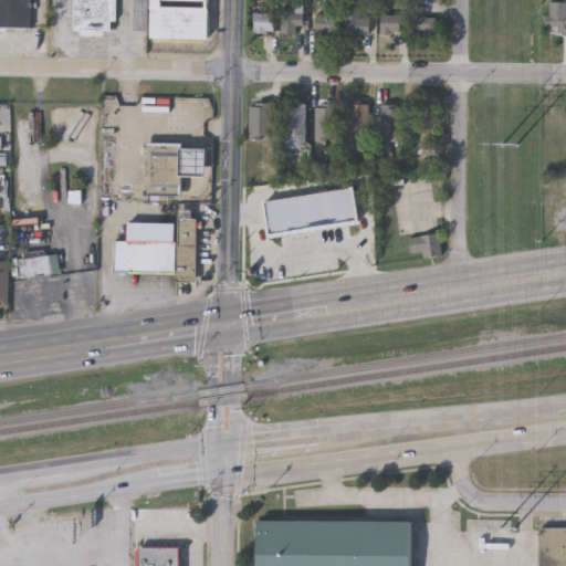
[(0,0),(32,0),(32,28),(0,28),(0,0)]
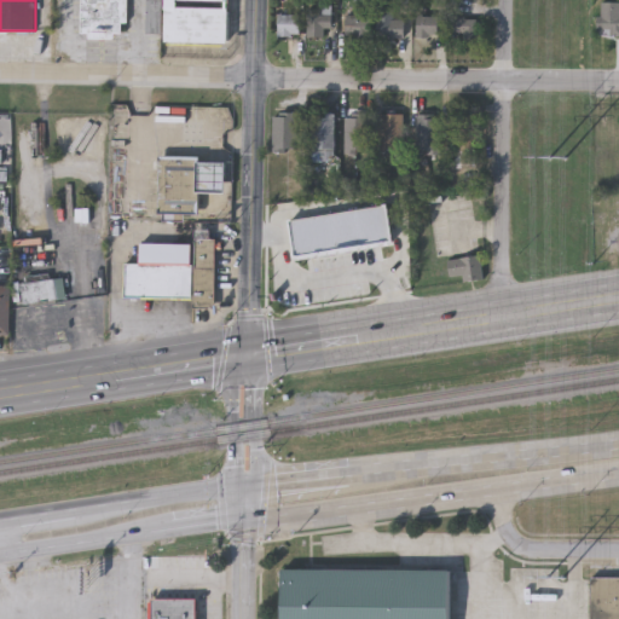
[(126,0),(126,33),(81,33),(81,0),(126,0)]
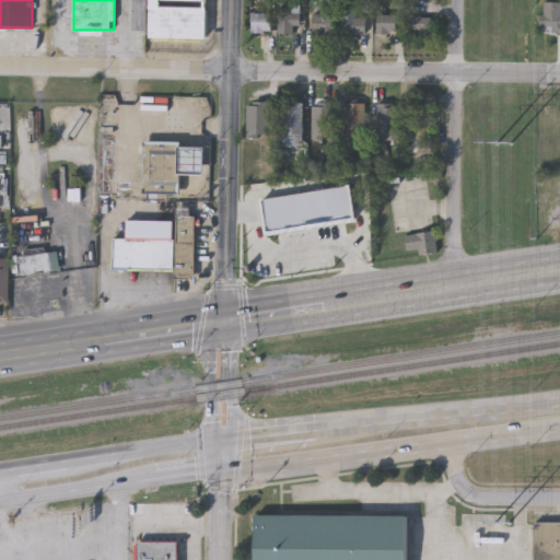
[(132,0),(146,0),(146,28),(132,28),(132,0)]
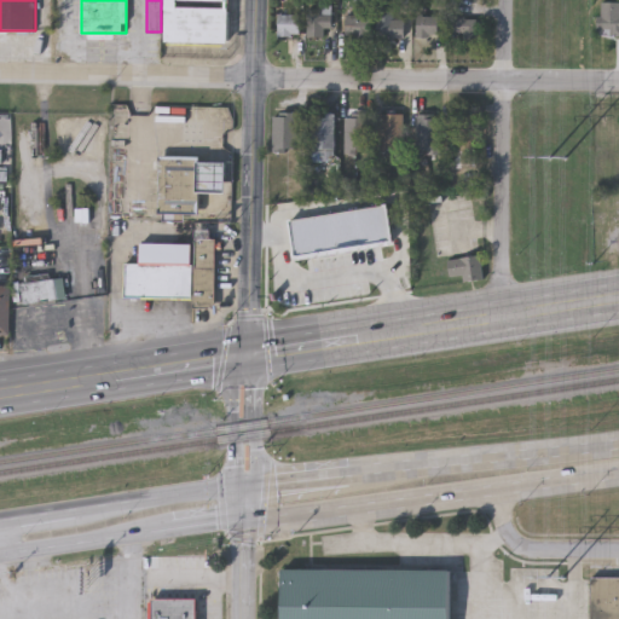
[(166,0),(231,0),(231,3),(229,3),(227,44),(165,42),(166,33),(166,0)]
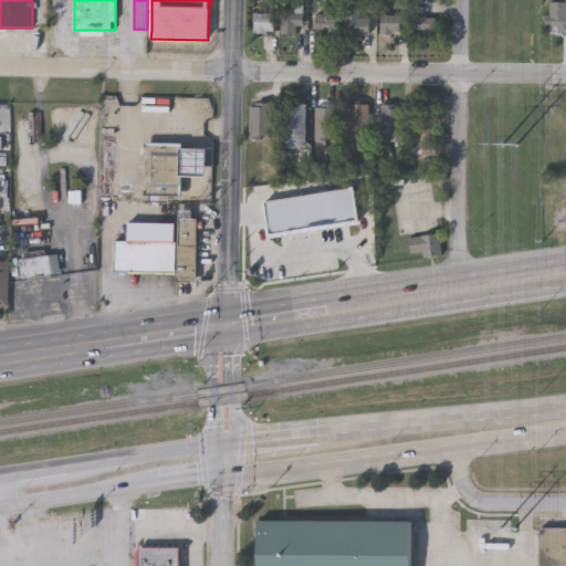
[(547,2),(565,2),(565,33),(547,33),(547,2)]
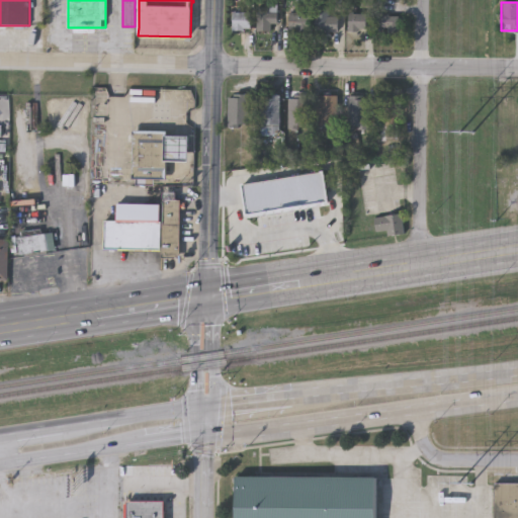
[(257,32),(257,8),(276,8),(276,32),(257,32)]
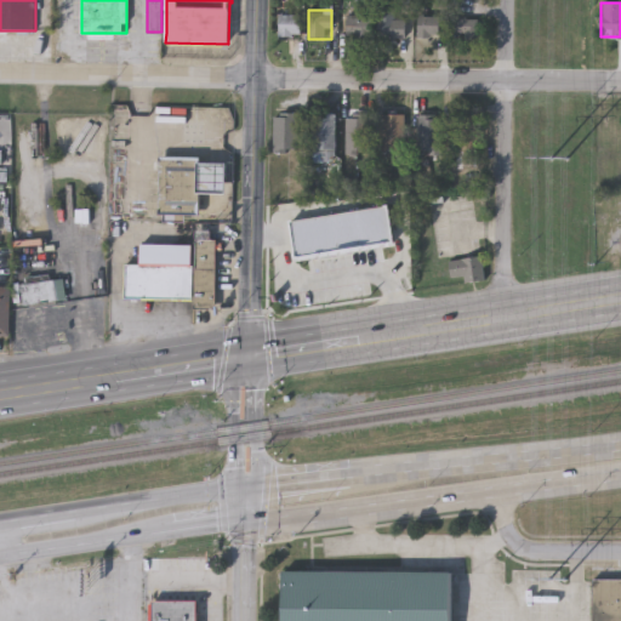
[(279,15),(300,15),(300,36),(279,36),(279,15)]
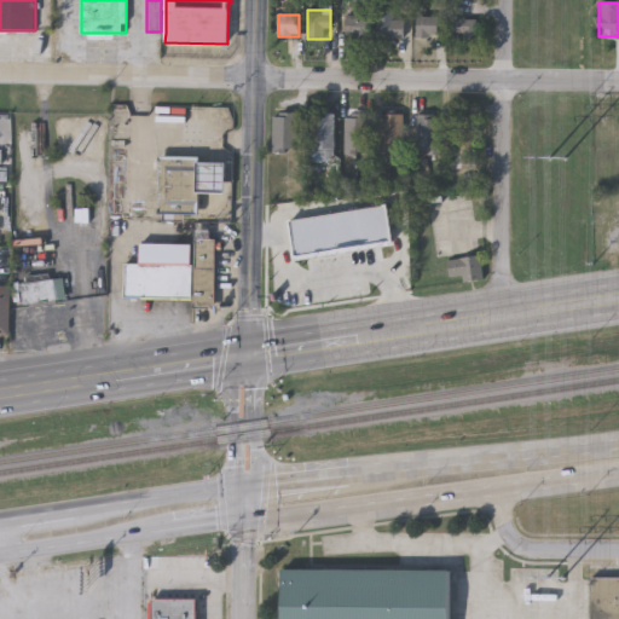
[(438,16),(438,36),(417,36),(417,16),(438,16)]
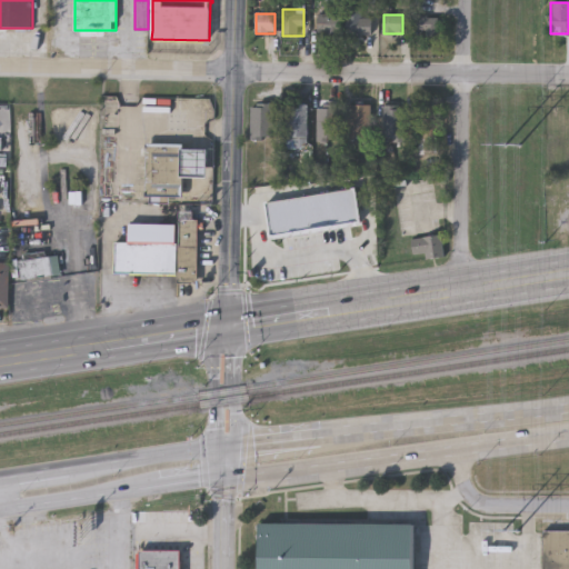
[(339,16),(339,36),(317,36),(317,16),(339,16)]
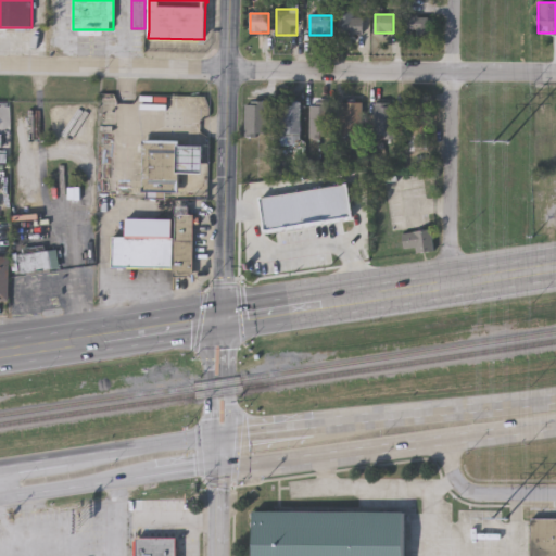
[(428,16),(428,35),(404,35),(404,16),(428,16)]
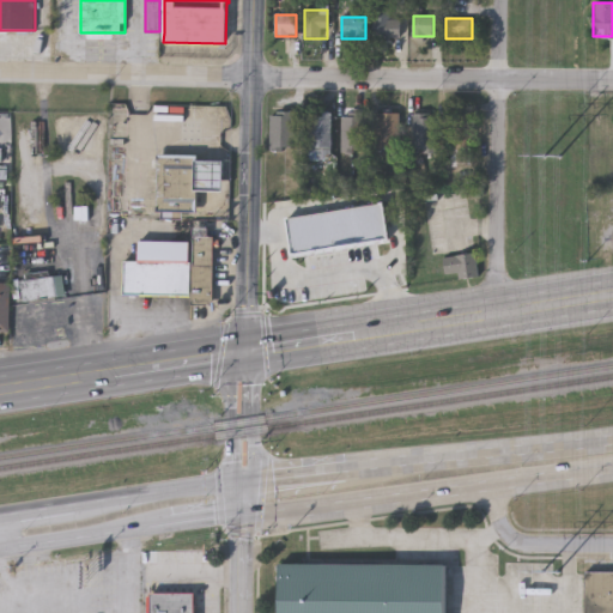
[(400,19),(400,38),(374,38),(374,19),(400,19)]
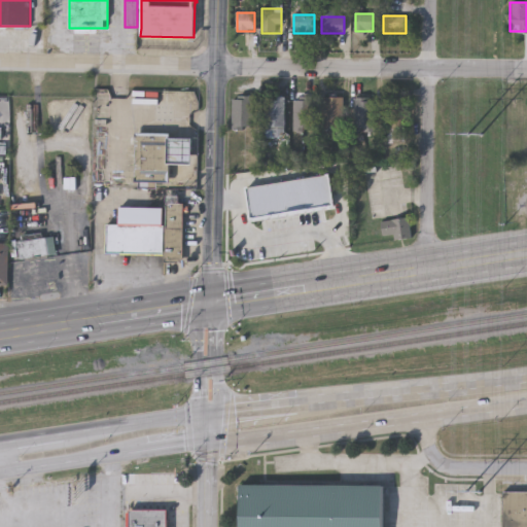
[(251,127),(232,127),(232,95),(251,95),(251,127)]
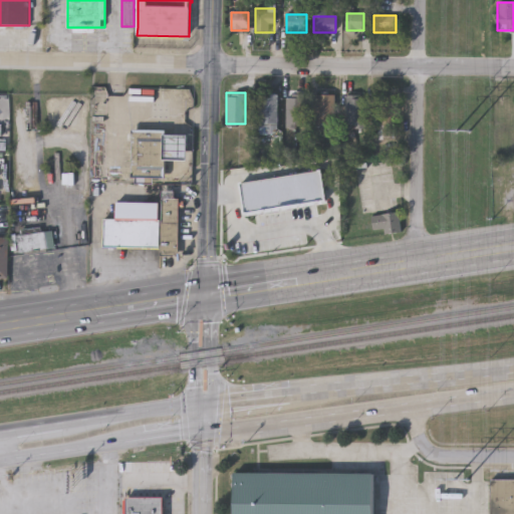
[(258,132),(258,92),(277,92),(277,132),(258,132)]
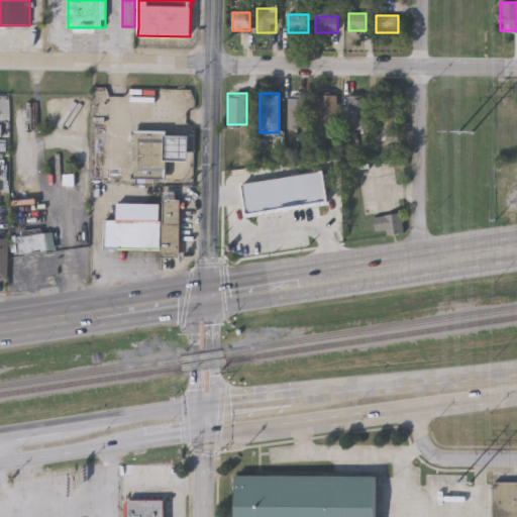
[(338,124),(317,124),(317,94),(338,94),(338,124)]
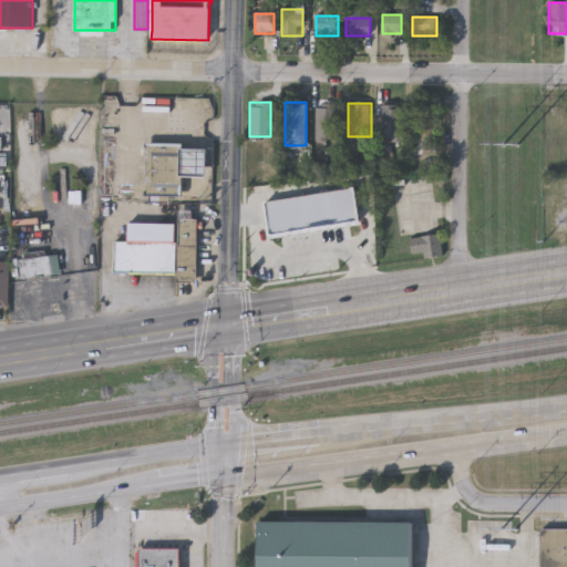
[(340,104),(340,141),(316,141),(316,104),(340,104)]
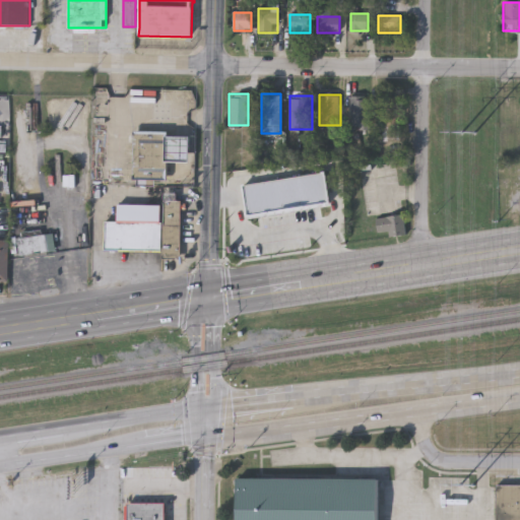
[(350,129),(350,95),(372,95),(372,129),(350,129)]
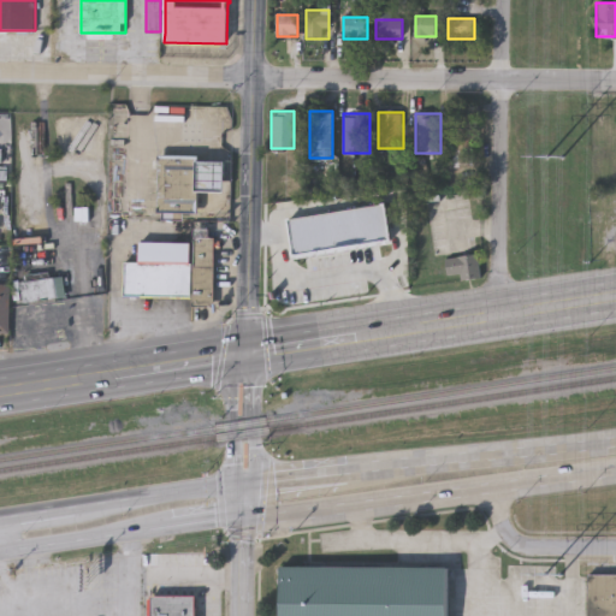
[(475,149),(452,149),(452,113),(475,113),(475,149)]
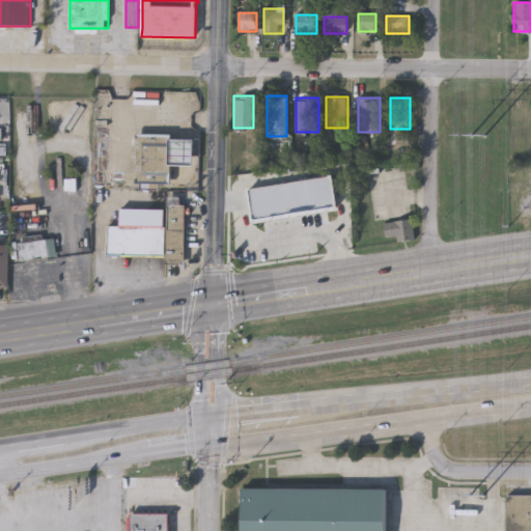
[(171,164),(170,183),(136,183),(136,134),(171,134),(171,164)]
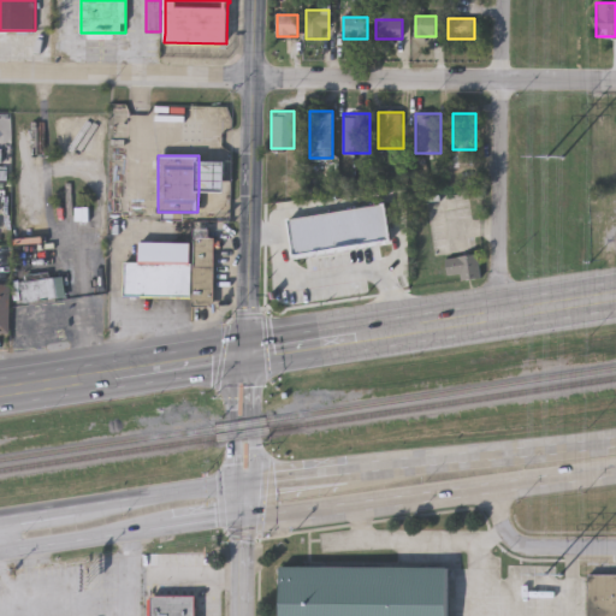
[(199,155),(226,157),(226,191),(199,190),(199,155)]
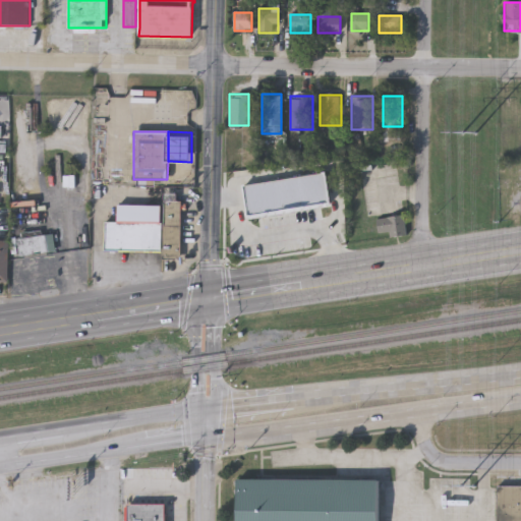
[(329,213),(329,228),(320,228),(320,246),(348,246),(348,188),(319,188),(320,213),(329,213)]
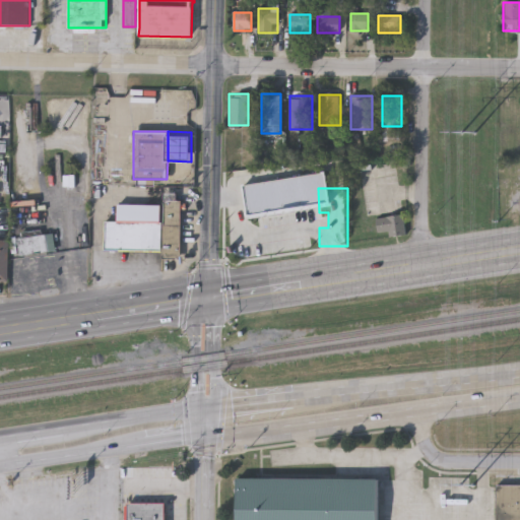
[(181,257),(163,257),(163,192),(181,192),(181,257)]
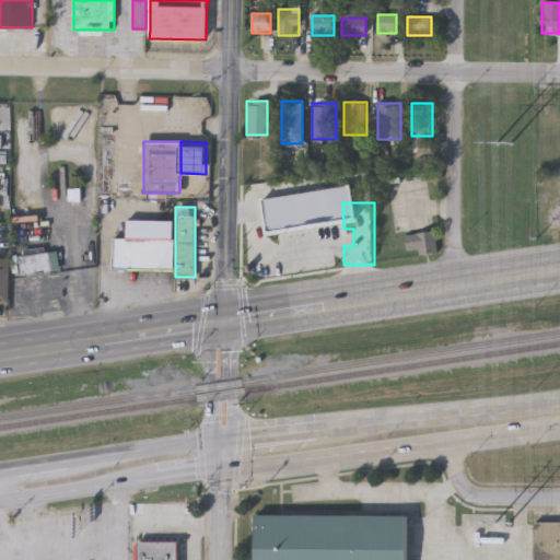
[(408,249),(407,233),(436,230),(436,233),(439,253),(420,255),(419,247),(408,249)]
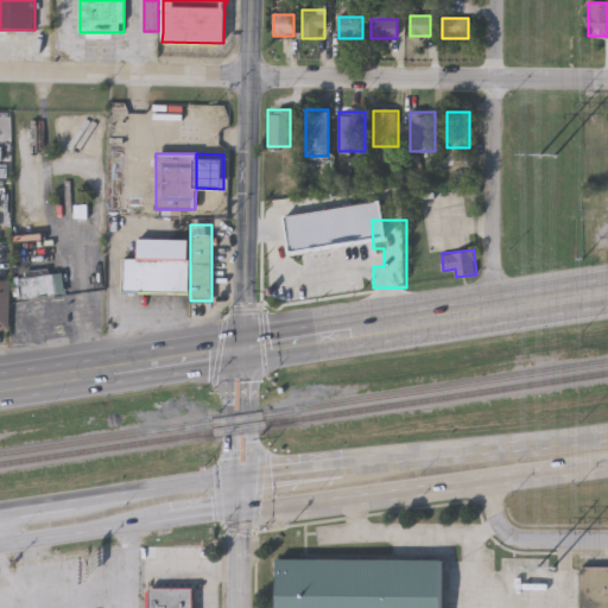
[(188,292),(122,292),(122,259),(188,259),(188,292)]
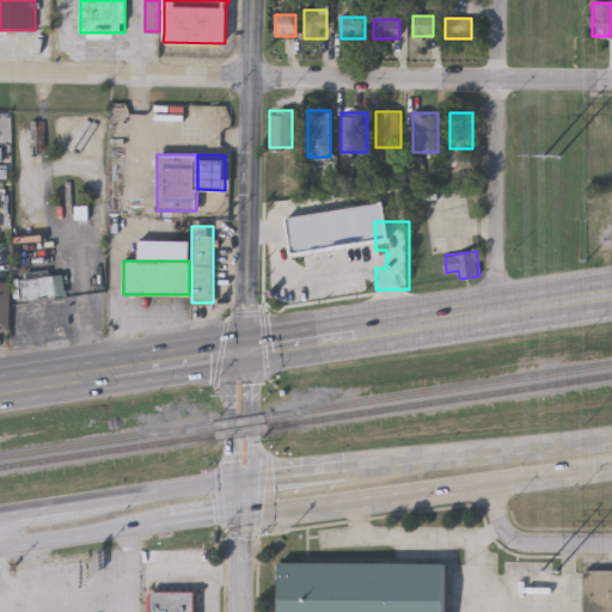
[(65,273),(67,294),(23,300),(20,280),(65,273)]
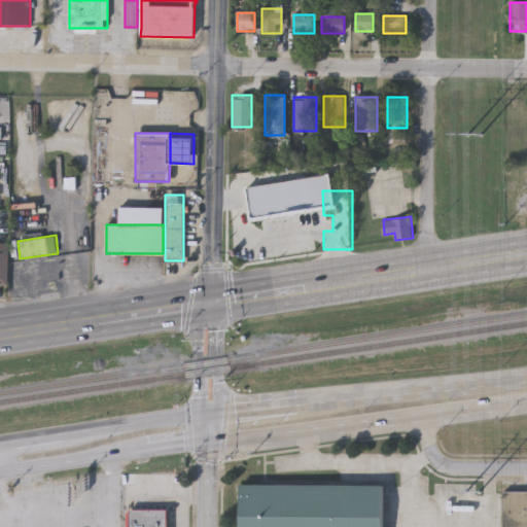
[(0,287),(10,288),(10,245),(0,245),(0,287)]
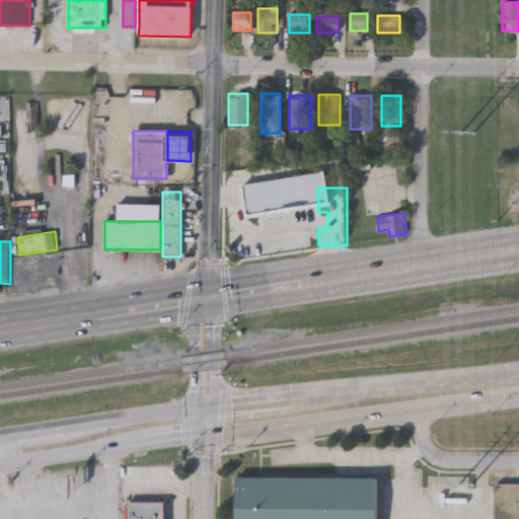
[(235,518),(235,477),(378,477),(377,518),(235,518)]
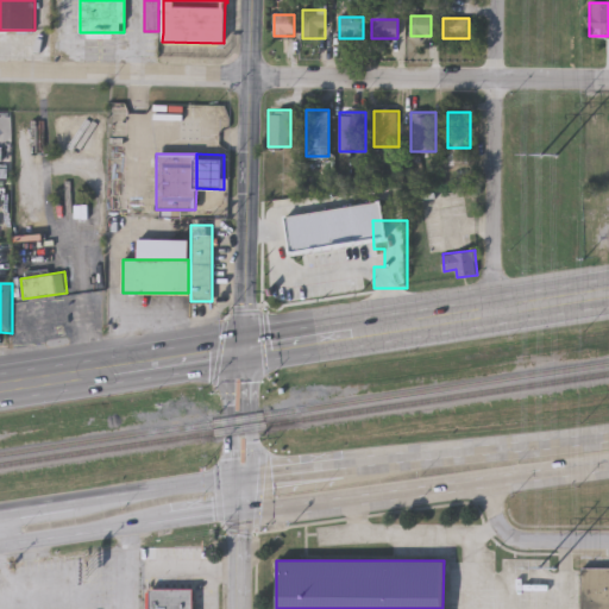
[(608,608),(579,608),(579,566),(608,566),(608,608)]
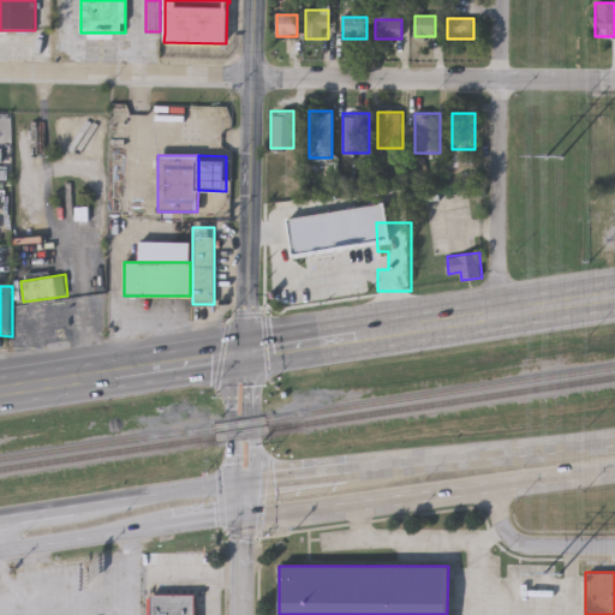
[(196,596),(196,614),(150,614),(150,596),(196,596)]
